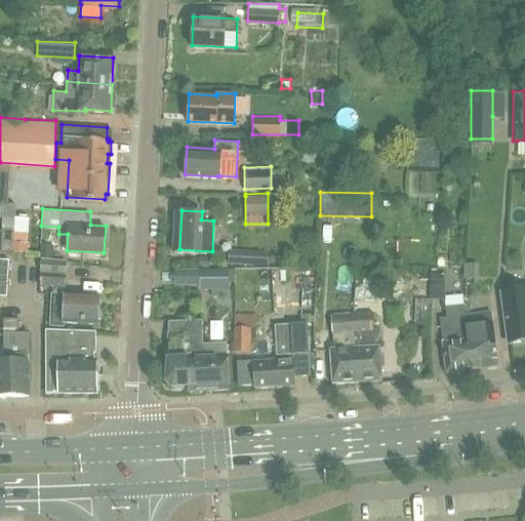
[(41,241),(39,254),(52,255),(53,242),(41,241)]
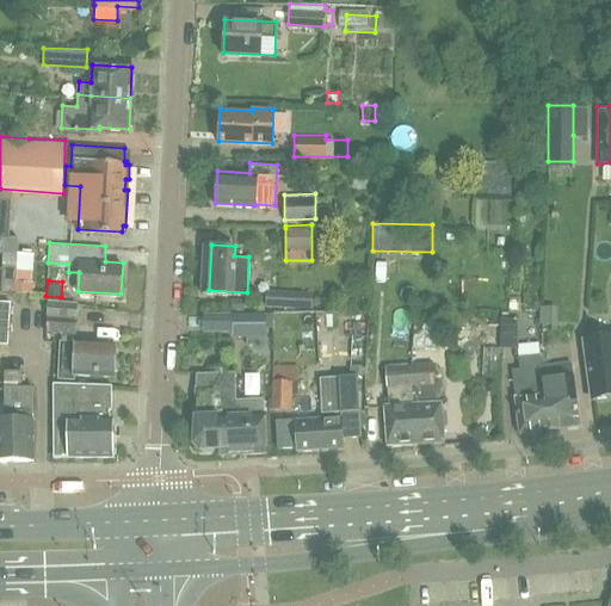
[(314,290),(295,289),(266,288),(265,303),(313,305),(314,290)]
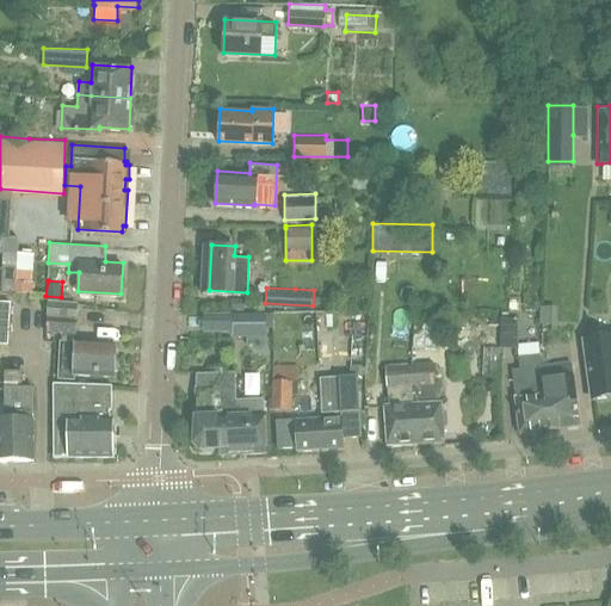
[(230,296),(230,307),(245,307),(245,297),(230,296)]
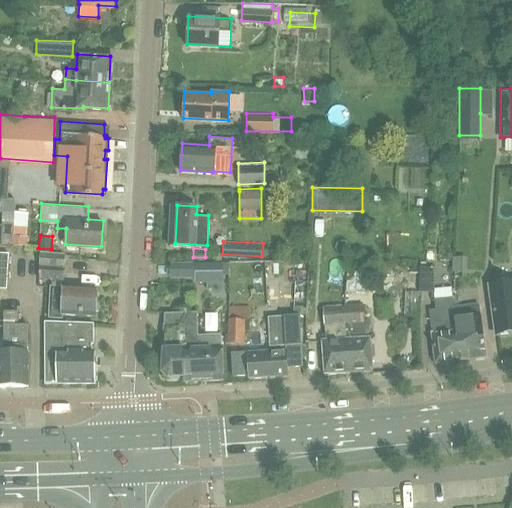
[(14,275),(16,250),(7,249),(4,273),(14,275)]
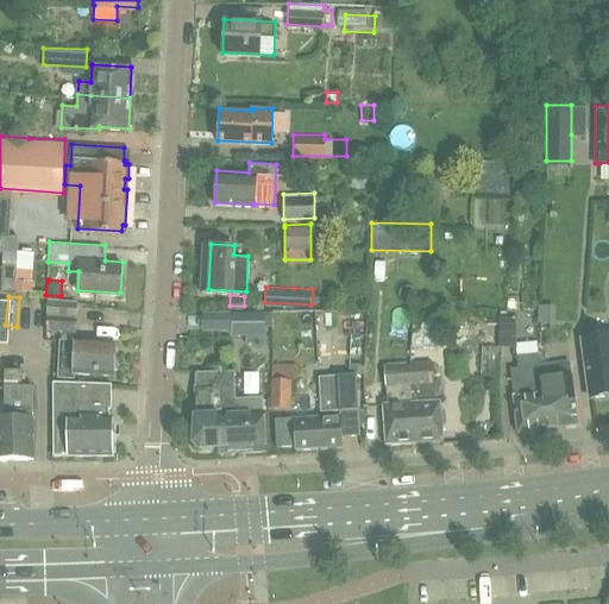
[(0,455),(33,457),(33,415),(32,415),(32,384),(32,377),(22,377),(22,367),(5,367),(4,384),(4,409),(0,408),(0,326),(2,326),(5,299),(0,297),(0,455)]
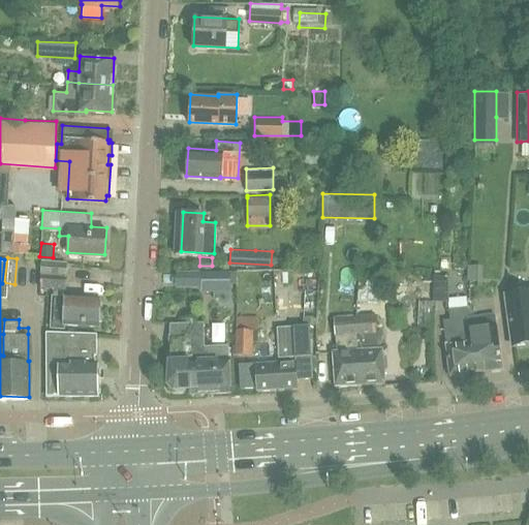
[(53,287),(53,295),(51,326),(64,327),(64,322),(98,325),(100,298),(65,296),(67,260),(40,258),(39,286),(53,287)]
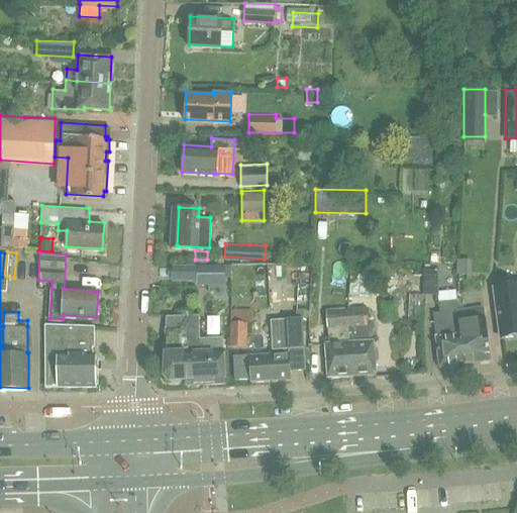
[(455,266),(455,271),(455,277),(458,277),(458,274),(466,274),(466,253),(457,253),(456,266),(455,266)]
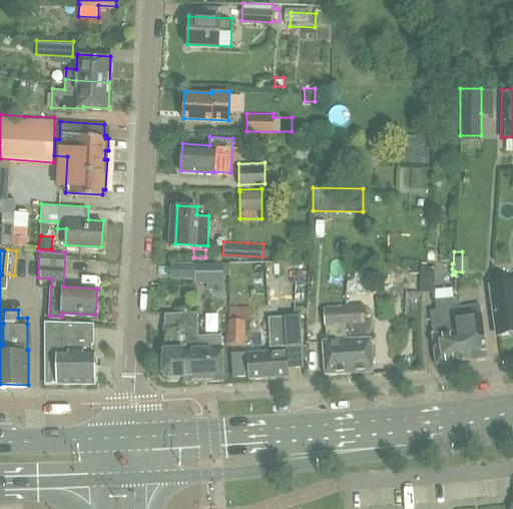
[(223,281),(222,273),(222,261),(195,261),(195,281),(206,281),(223,281)]
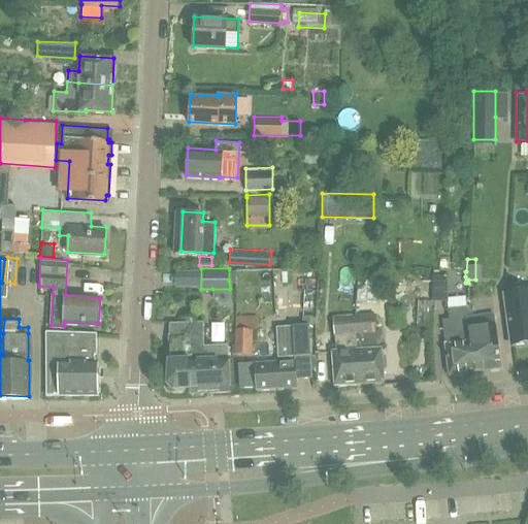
[(378,329),(375,329),(374,310),(371,272),(357,272),(355,305),(355,312),(353,312),(355,334),(356,348),(358,383),(384,381),(381,346),(380,347),(378,329)]
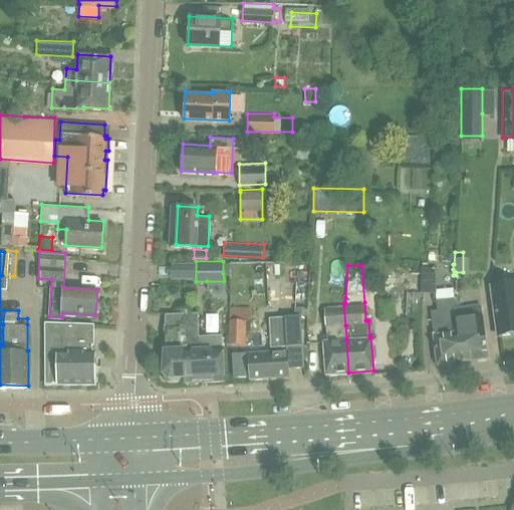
[(420,291),(434,291),(436,267),(422,267),(420,291)]
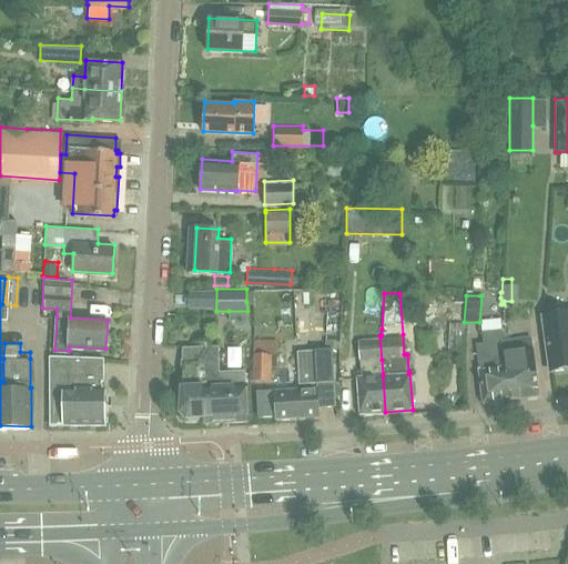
[(229,311),(229,318),(230,320),(231,321),(233,323),(235,324),(236,325),(239,326),(241,328),(243,328),(245,329),(247,329),(247,311),(229,311)]
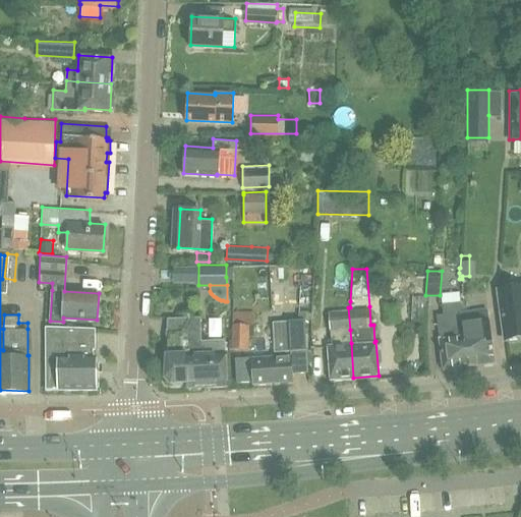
[(520,285),(498,288),(505,339),(520,336),(520,285)]
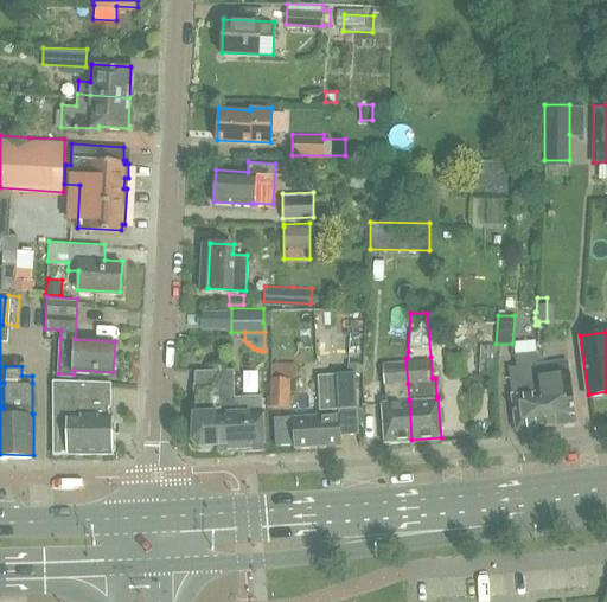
[(513,353),(515,364),(509,365),(510,380),(512,395),(511,395),(516,428),(544,424),(538,376),(537,363),(538,363),(536,348),(513,353)]
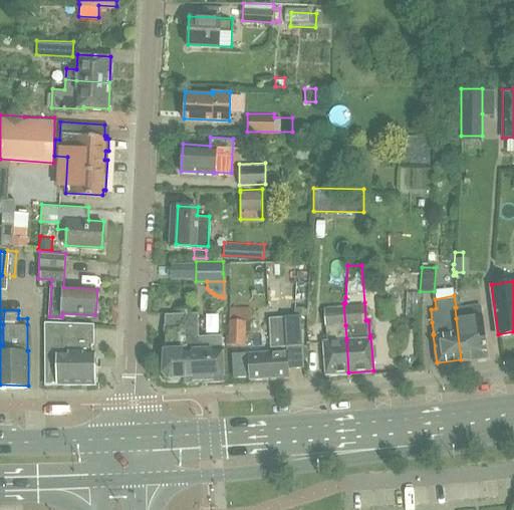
[(325,373),(348,372),(346,338),(345,325),(343,303),(343,299),(328,299),(326,299),(327,305),(323,305),(324,321),(325,321),(326,333),(322,333),(325,373)]
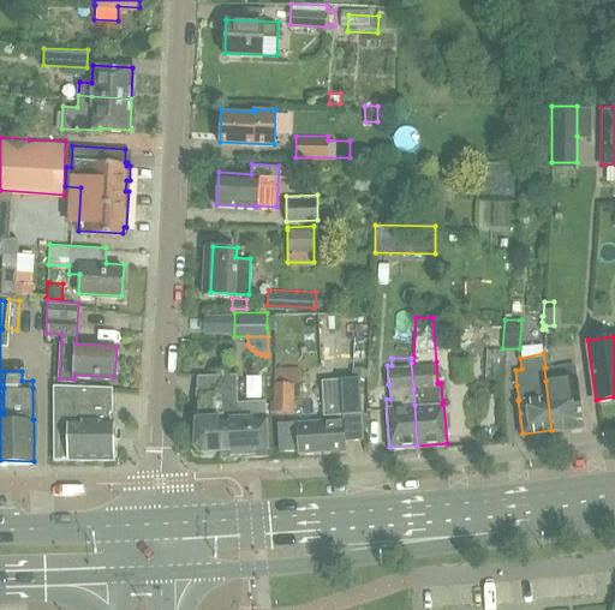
[(297,364),(291,364),(275,365),(274,411),(294,410),(293,395),(299,395),(299,366),(297,364)]
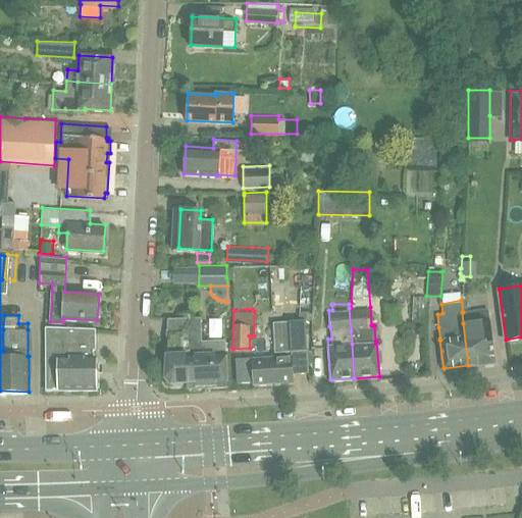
[(201,341),(201,339),(200,317),(167,318),(168,353),(165,353),(164,378),(169,383),(186,383),(186,386),(200,386),(200,381),(201,381),(200,341),(201,341)]
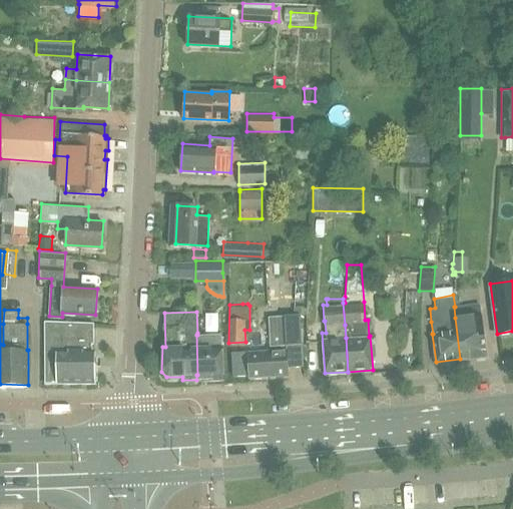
[(300,314),(269,316),(271,345),(302,343),(300,314)]
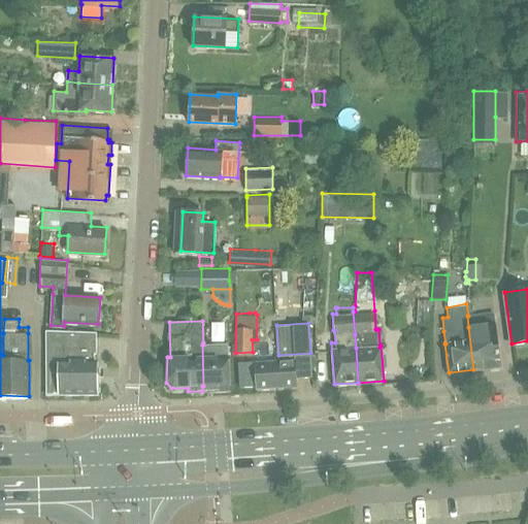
[(495,324),(468,327),(473,369),(501,366),(495,324)]
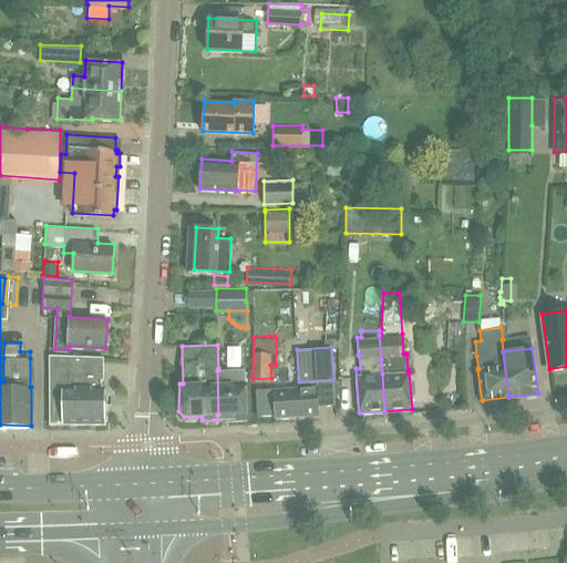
[(103,422),(103,407),(104,387),(101,387),(101,378),(103,378),(103,355),(50,355),(49,421),(58,421),(58,420),(64,420),(64,422),(103,422)]
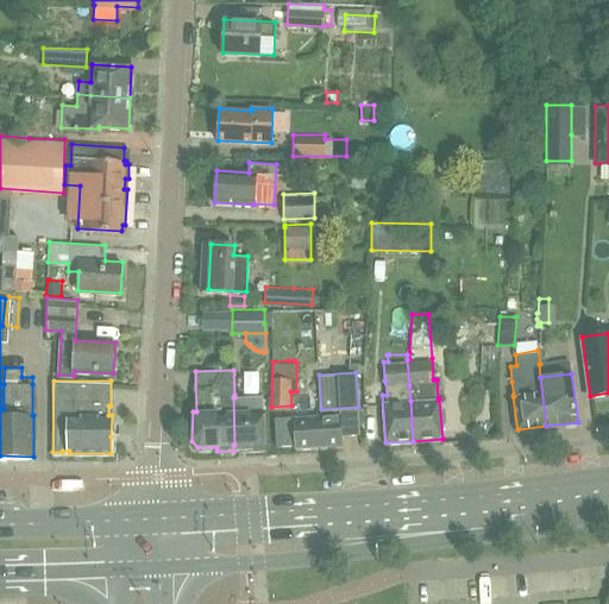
[(263,394),(234,395),(234,397),(233,397),(234,445),(233,445),(233,451),(265,450),(263,394)]
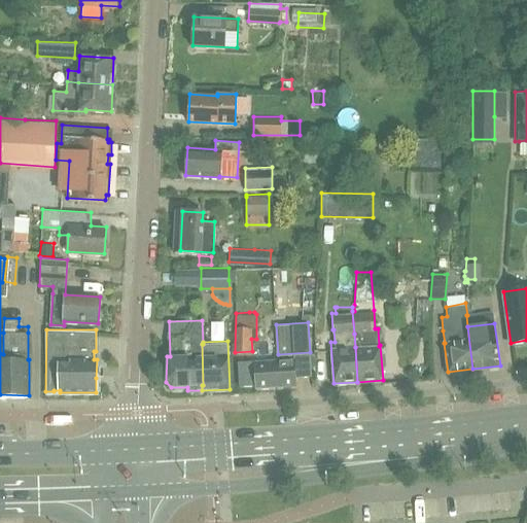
[(295,385),(295,377),(294,358),(255,360),(256,372),(248,372),(245,375),(246,383),(249,386),(255,385),(255,388),(295,385)]
